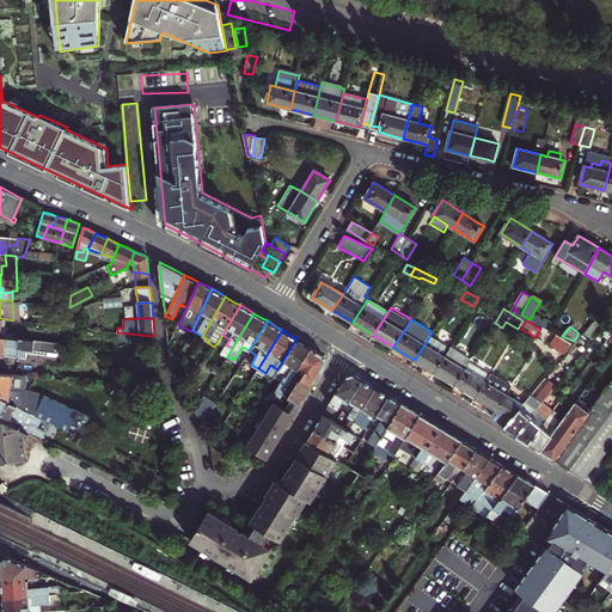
[(551,343),(567,352),(574,341),(562,336),(557,334),(551,343)]
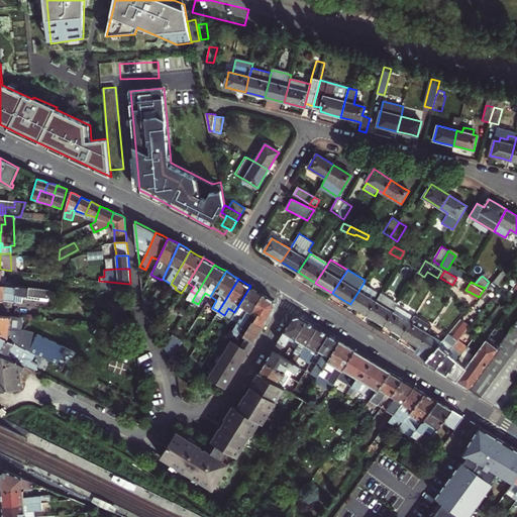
[(3,284),(0,283),(0,298),(0,299),(14,301),(15,293),(19,294),(39,296),(39,289),(5,285),(3,284)]
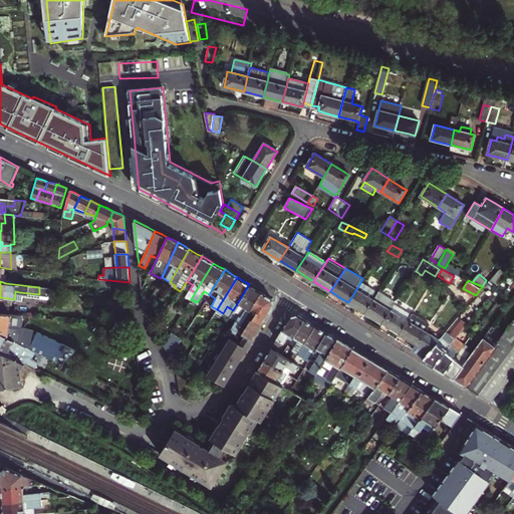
[(359,309),(364,312),(378,292),(361,281),(348,302),(359,309)]
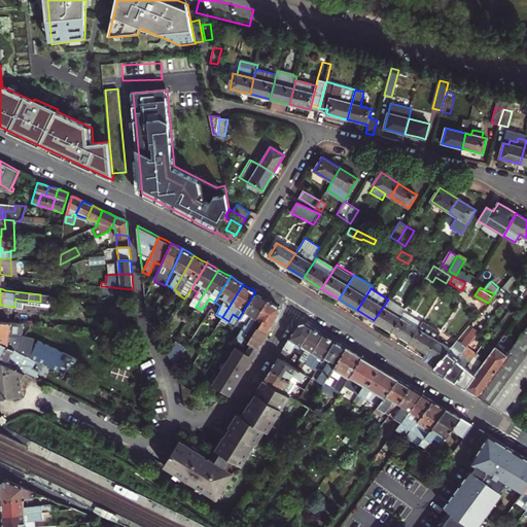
[(255,291),(239,318),(235,324),(242,328),(237,337),(238,340),(242,341),(243,339),(247,332),(252,323),(268,300),(264,296),(255,291)]
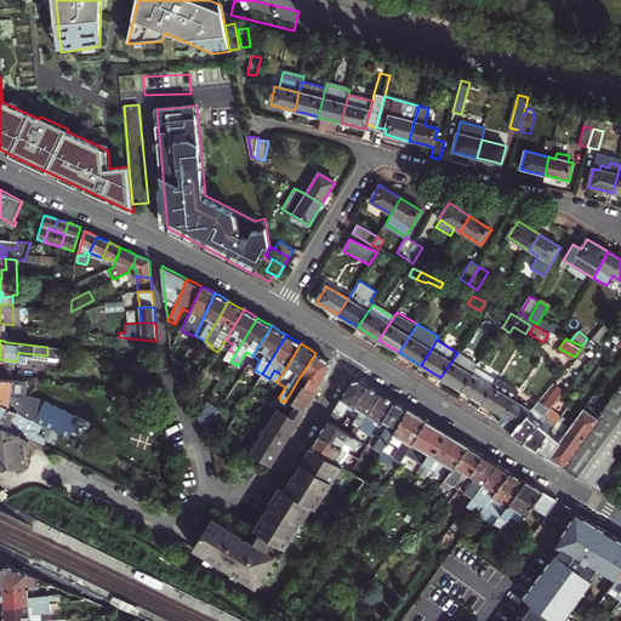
[(315,353),(297,381),(303,385),(317,393),(331,369),(329,360),(323,357),(315,353)]
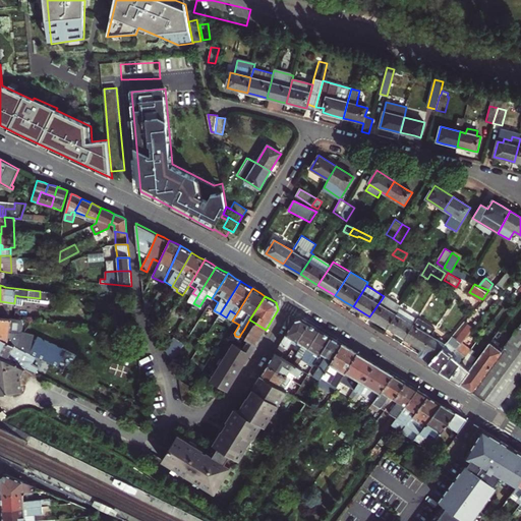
[(382,325),(388,328),(400,308),(401,306),(384,296),(369,316),(382,325)]
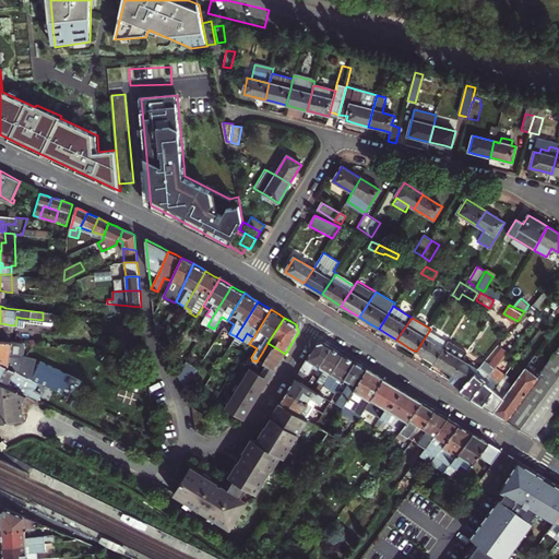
[(0,340),(13,342),(13,337),(11,337),(11,333),(0,331),(0,325),(0,323),(0,322),(0,340)]
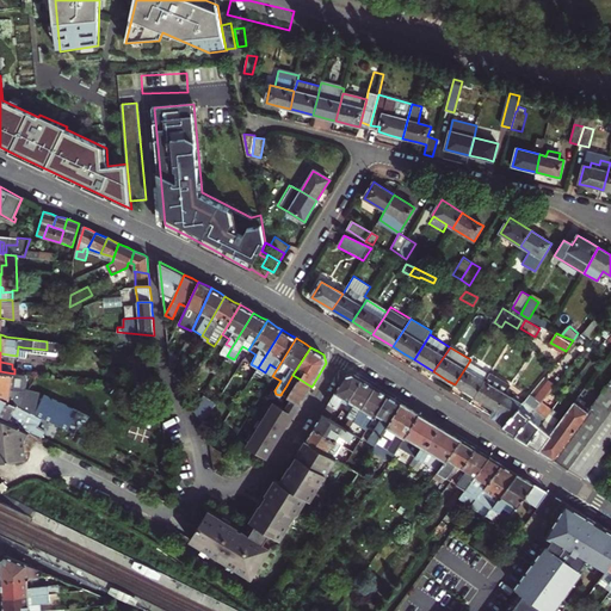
[(173,370),(179,357),(168,352),(171,366),(173,370)]
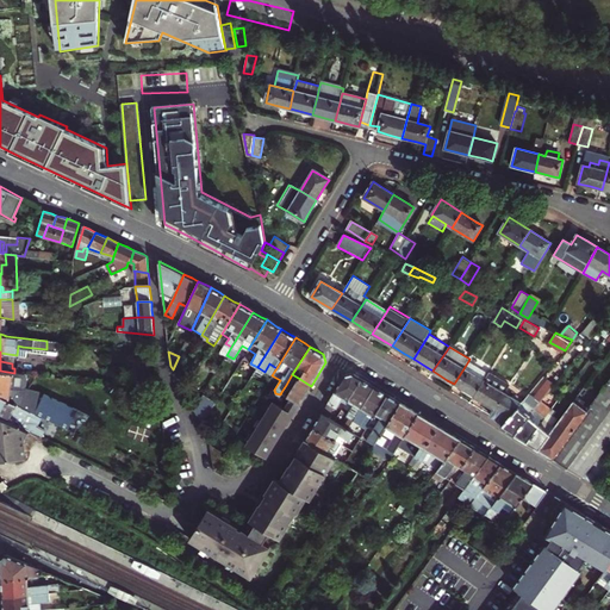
[(489,374),(468,361),(454,384),(466,392),(474,397),(489,374)]
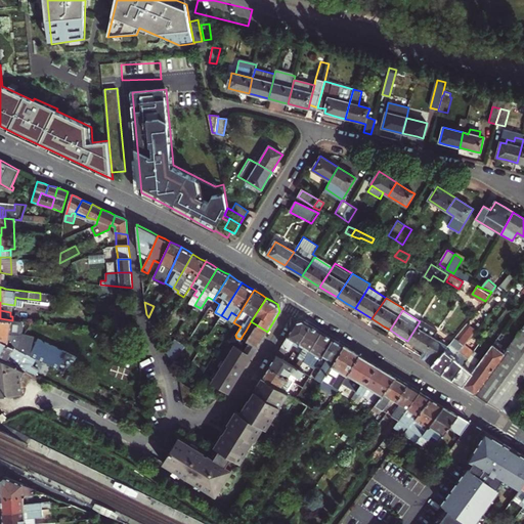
[(227,319),(221,315),(216,323),(221,326),(224,321),(225,321),(227,319)]
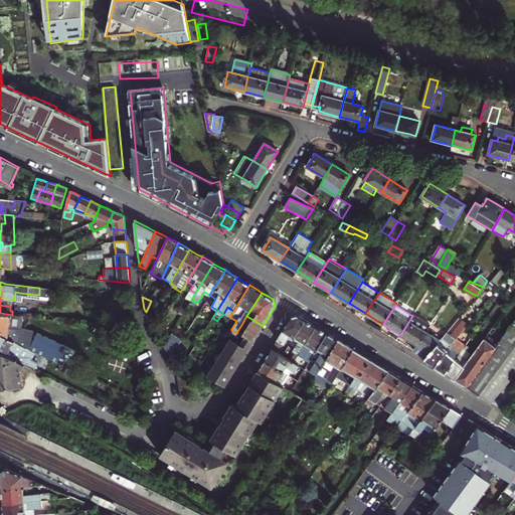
[(12,315),(0,313),(0,333),(23,345),(63,364),(65,360),(60,357),(66,345),(38,333),(35,338),(28,335),(26,339),(17,337),(18,333),(19,328),(22,326),(23,320),(21,317),(21,316),(12,315)]
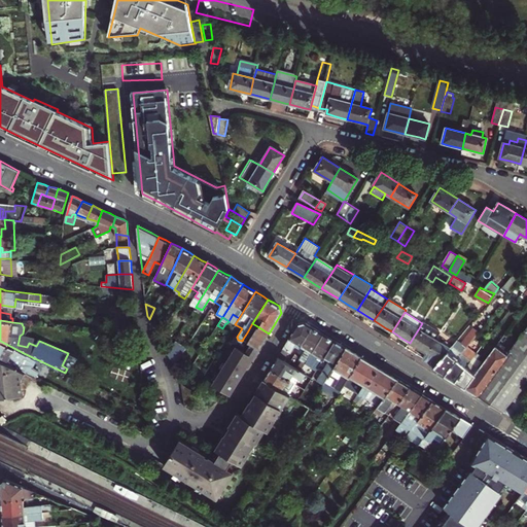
[(299,348),(312,326),(308,324),(305,321),(299,323),(278,357),(289,364),(291,360),(294,356),(295,354),(291,352),(295,345),(299,348)]
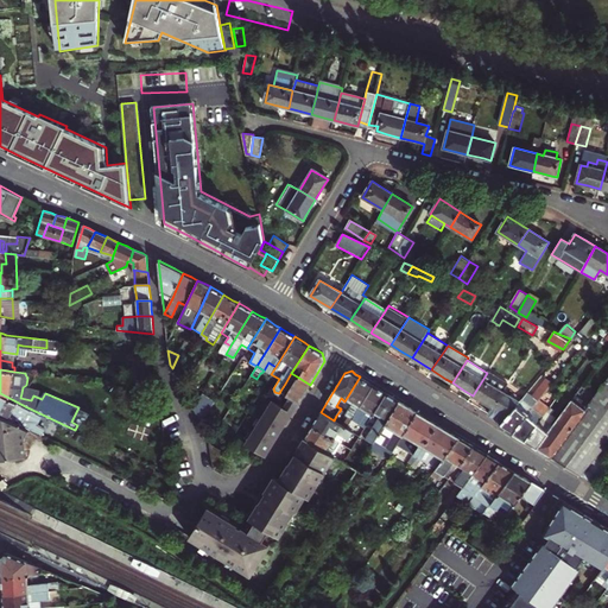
[(488,371),(487,373),(473,396),(485,403),(492,407),(488,413),(496,418),(502,422),(520,400),(510,393),(508,394),(504,391),(510,382),(488,371)]
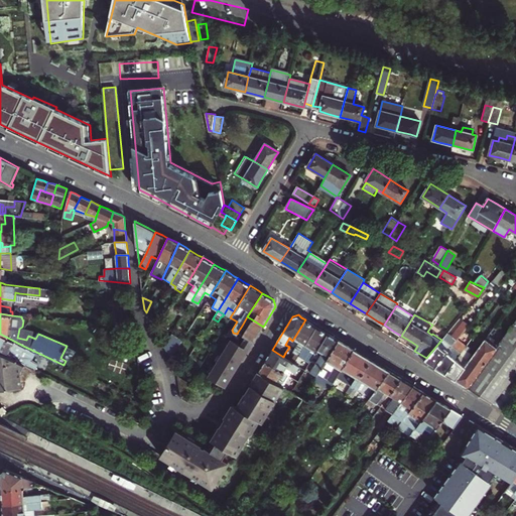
[(497,343),(465,387),(479,395),(493,403),(510,383),(511,382),(515,375),(515,316),(510,325),(515,330),(515,348),(512,354),(497,343)]
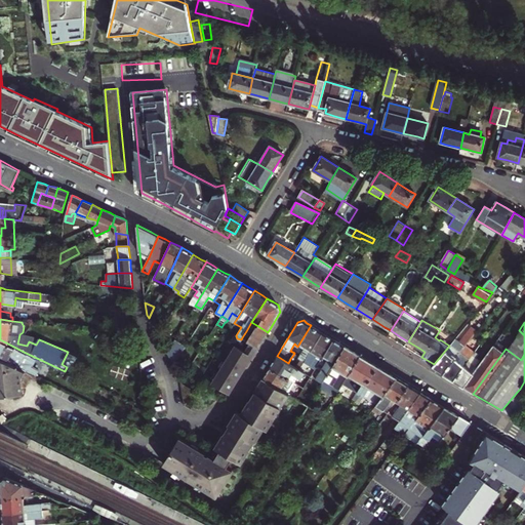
[(245,338),(258,347),(264,337),(268,332),(256,325),(251,334),(248,337),(246,336),(245,338)]
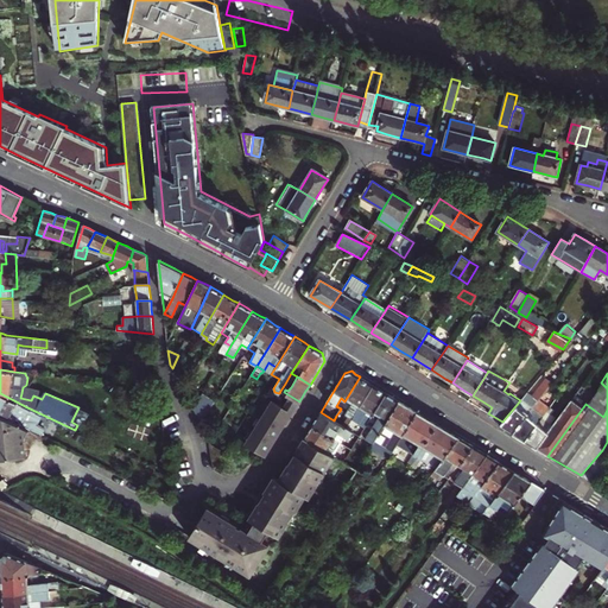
[(352,418),(373,384),(367,381),(360,377),(344,401),(342,406),(348,410),(346,415),(352,418)]
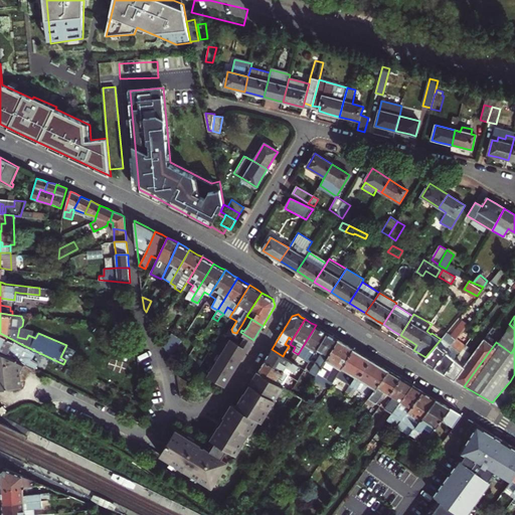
[(503,333),(514,342),(514,329),(509,324),(503,333)]
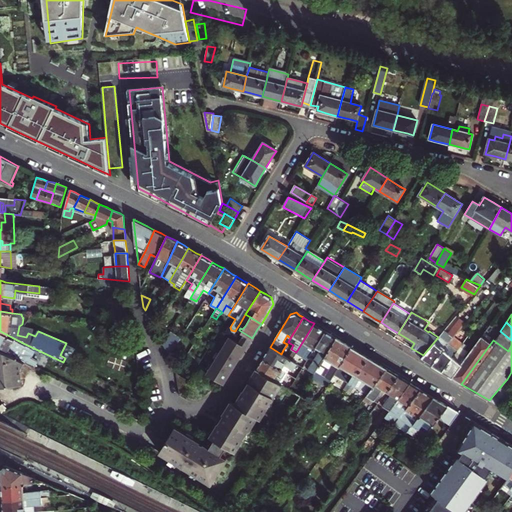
[(320,327),(314,323),(296,352),(302,355),(302,356),(304,352),(309,355),(315,346),(325,330),(320,327)]
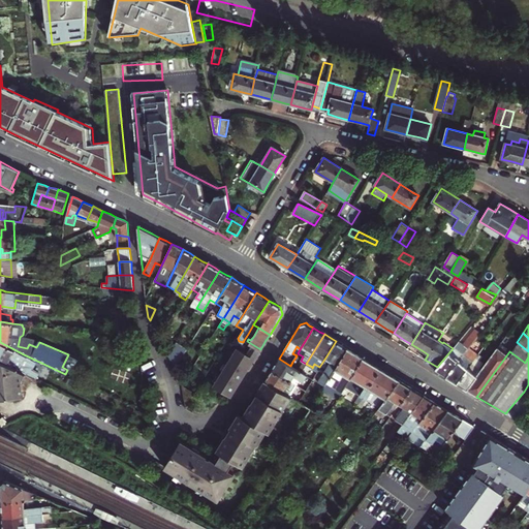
[(138,338),(125,337),(124,343),(129,344),(129,347),(133,354),(139,353),(138,338)]
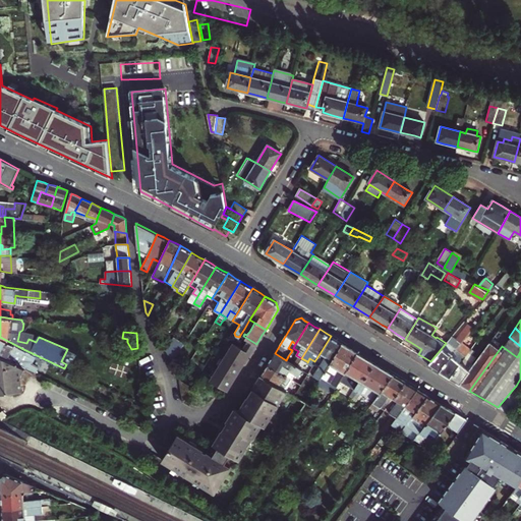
[(256,344),(243,336),(240,335),(239,337),(235,342),(243,347),(251,352),(254,348),(256,344)]
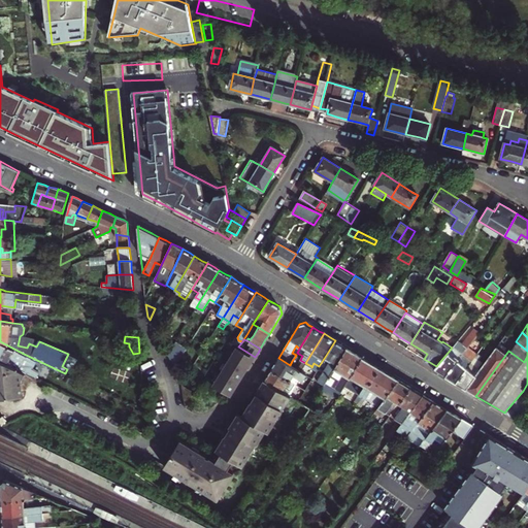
[(176,340),(168,354),(175,367),(187,348),(176,340)]
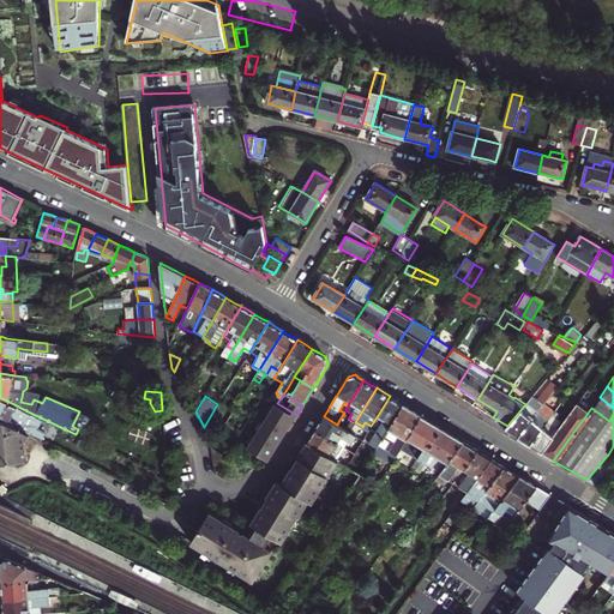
[(390,396),(378,415),(384,419),(377,429),(368,444),(377,449),(379,445),(403,404),(397,401),(390,396)]
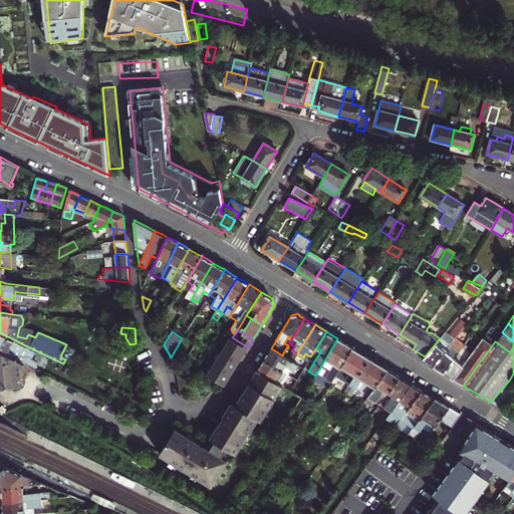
[(458,381),(463,386),(495,341),(488,335),(489,333),(486,331),(469,354),(463,363),(453,378),(458,381)]
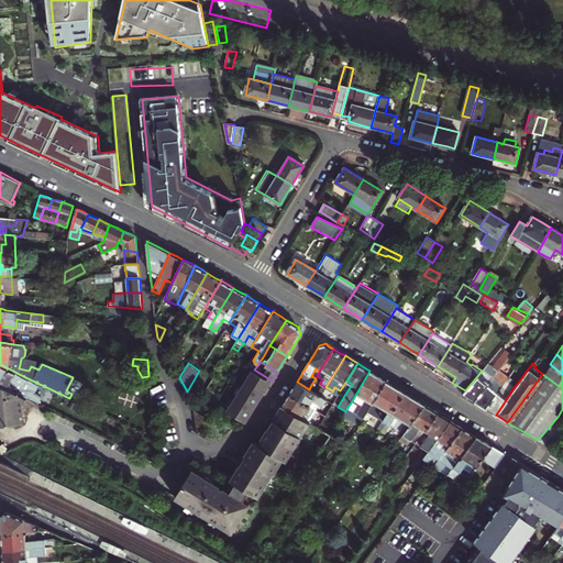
[(21,385),(25,377),(0,364),(0,383),(26,397),(39,403),(42,396),(21,385)]
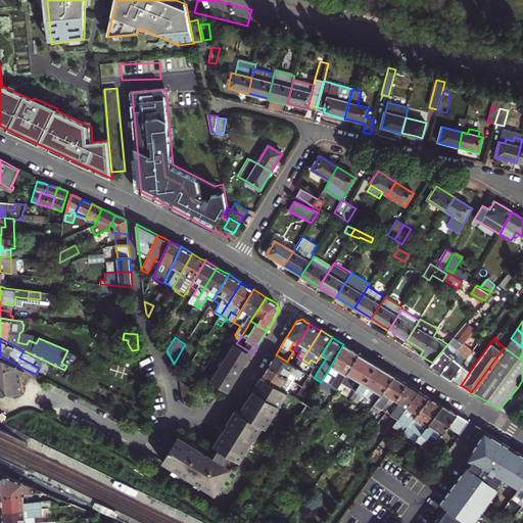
[(522,347),(511,338),(504,347),(519,359),(522,352),(522,347)]
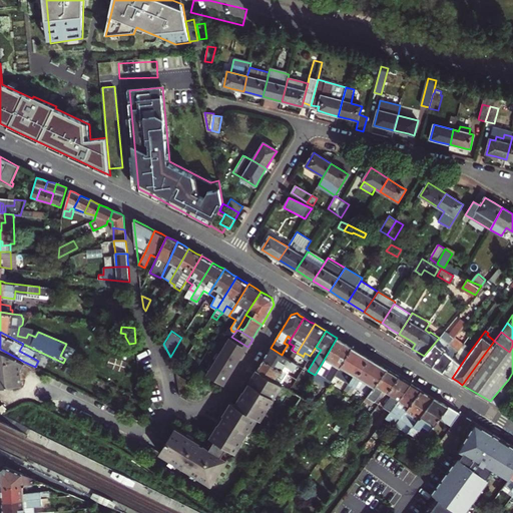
[(426,362),(432,366),(451,341),(442,334),(439,338),(424,356),(421,359),(426,362)]
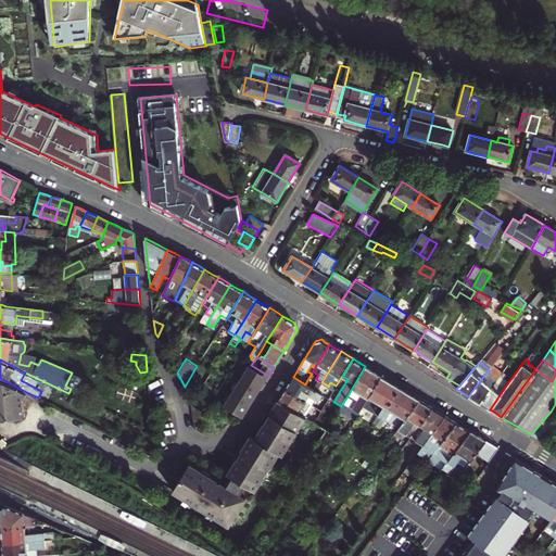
[(260,370),(251,365),(247,374),(254,378),(260,370)]
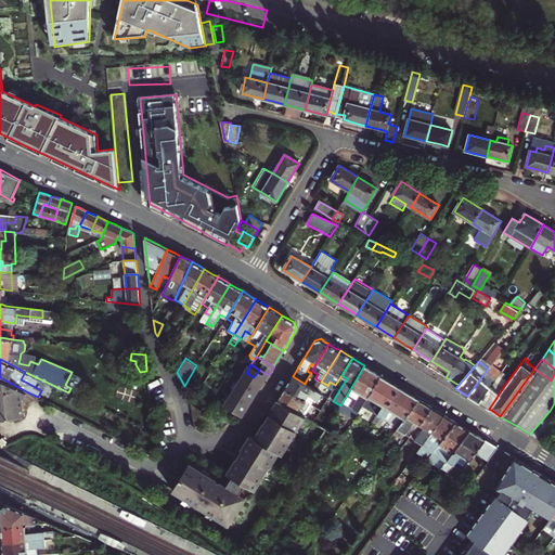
[(364,365),(343,402),(359,412),(364,402),(381,375),(374,372),(364,365)]
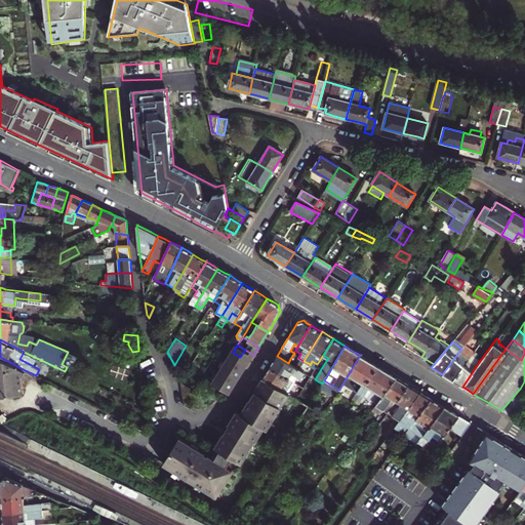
[(452,380),(467,360),(471,355),(461,349),(442,374),(447,377),(452,380)]
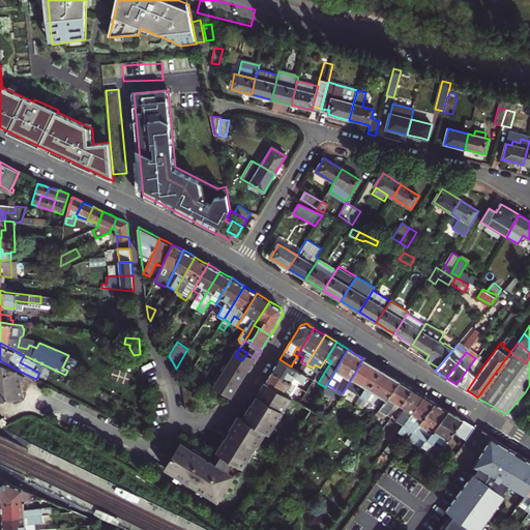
[(256,358),(247,353),(242,360),(251,365),(256,358)]
